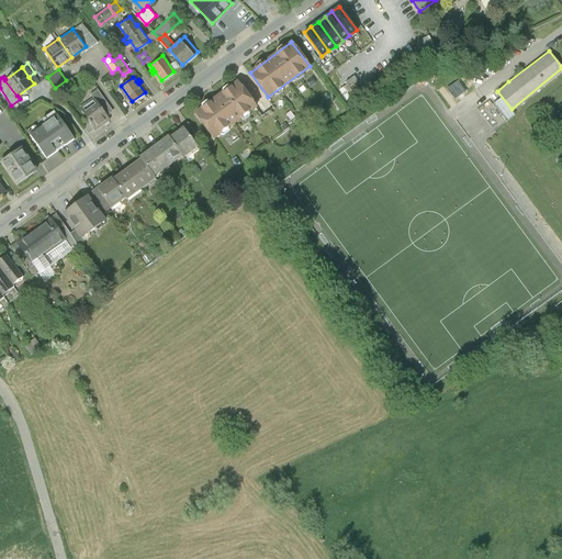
[(96,84),(101,92),(112,110),(120,105),(103,79),(96,84)]
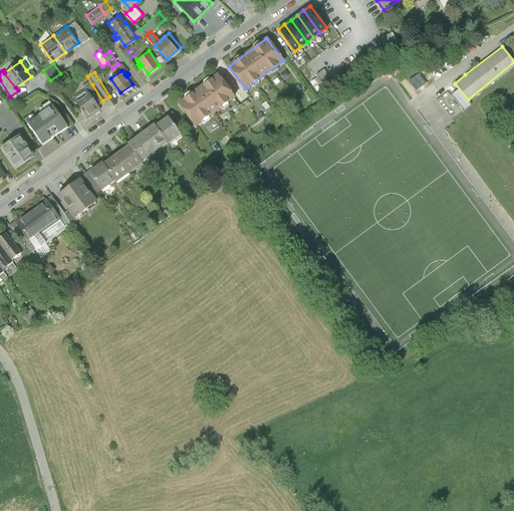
[(217,74),(179,102),(195,124),(233,96),(217,74)]
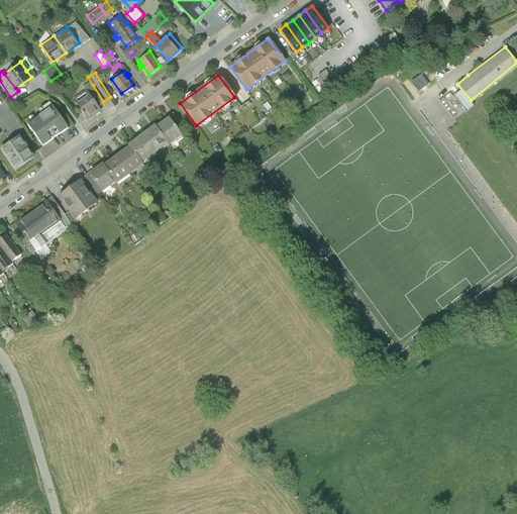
[(89,91),(75,101),(87,118),(100,108),(89,91)]
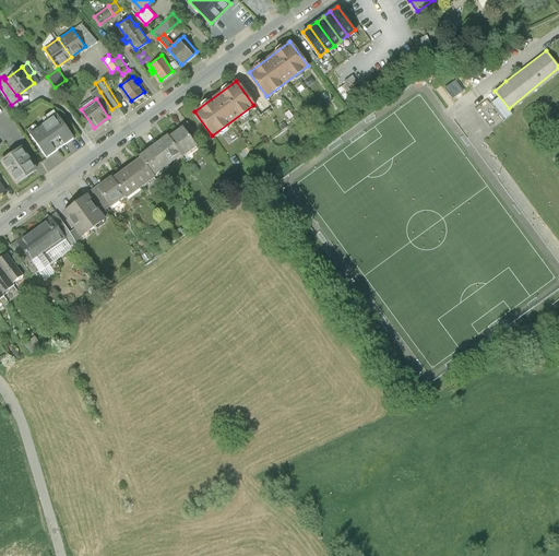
[(58,113),(30,132),(46,156),(74,137),(58,113)]
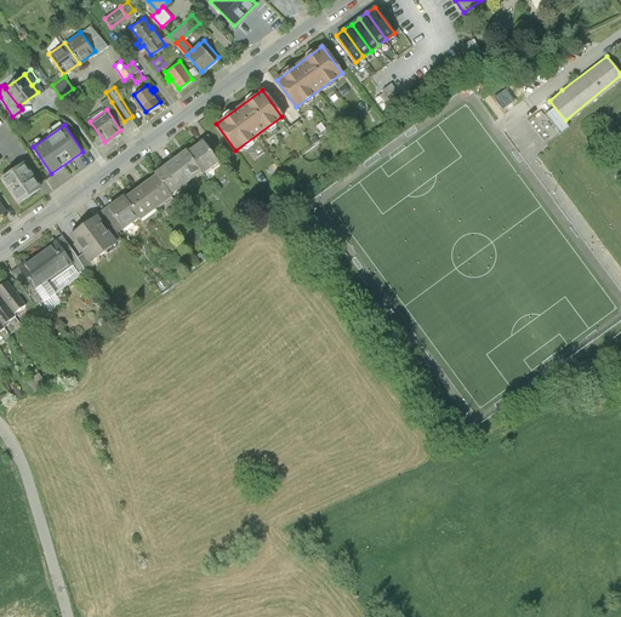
[(209,136),(204,140),(212,153),(218,148),(209,136)]
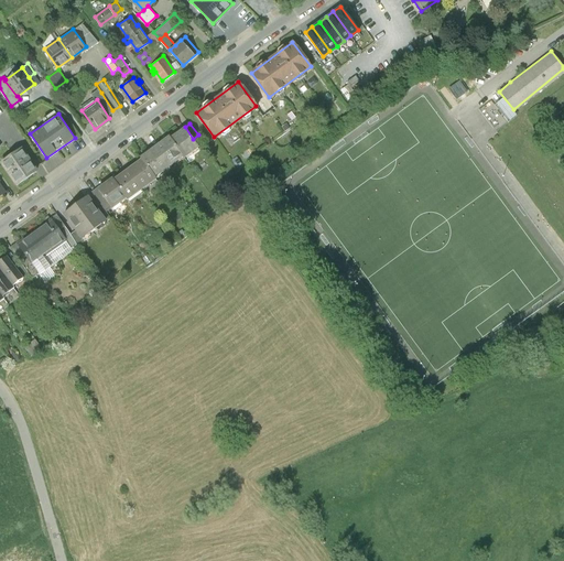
[(185,127),(171,138),(183,154),(184,157),(198,146),(193,139),(185,127)]
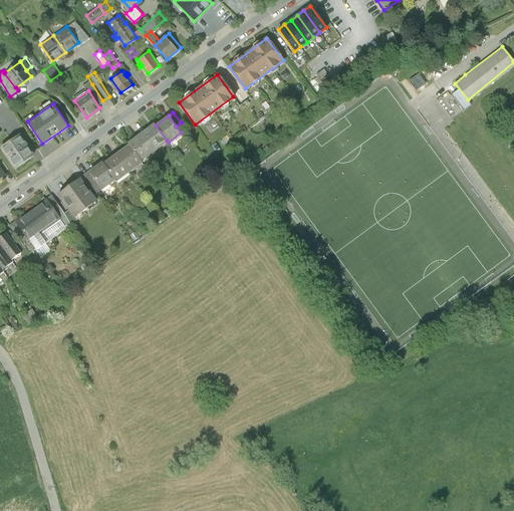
[(154,123),(141,134),(154,151),(167,141),(156,125),(154,123)]
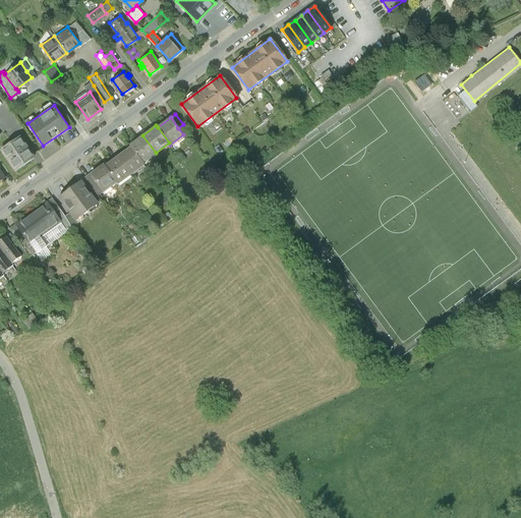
[(142,162),(156,153),(142,135),(129,145),(131,147),(142,162)]
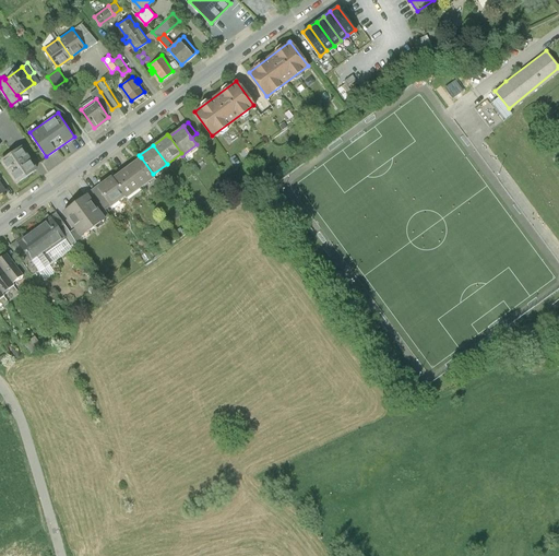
[(21,146),(1,161),(16,181),(36,168),(21,146)]
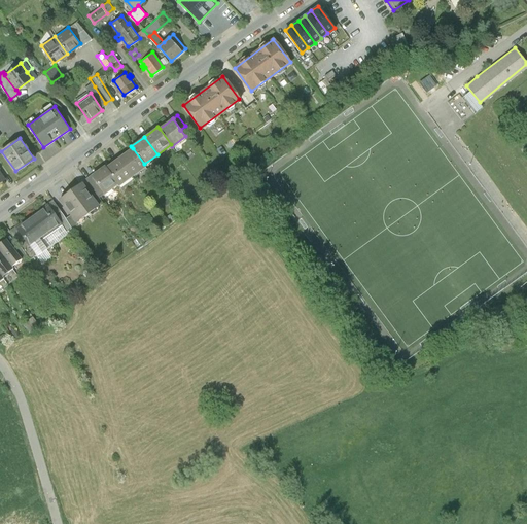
[(133,148),(119,158),(132,175),(145,165),(144,164),(133,148)]
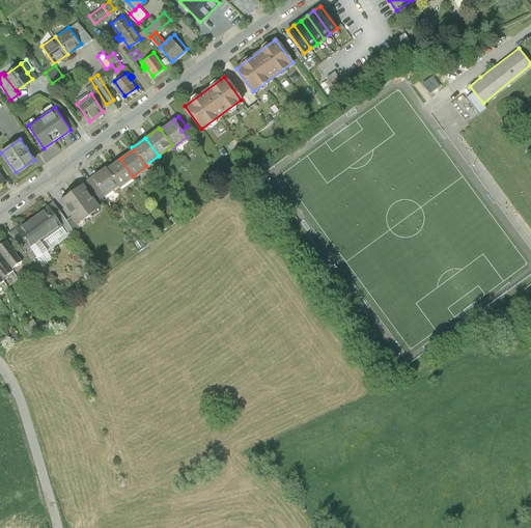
[(119,186),(133,176),(120,159),(107,169),(118,185),(119,186)]
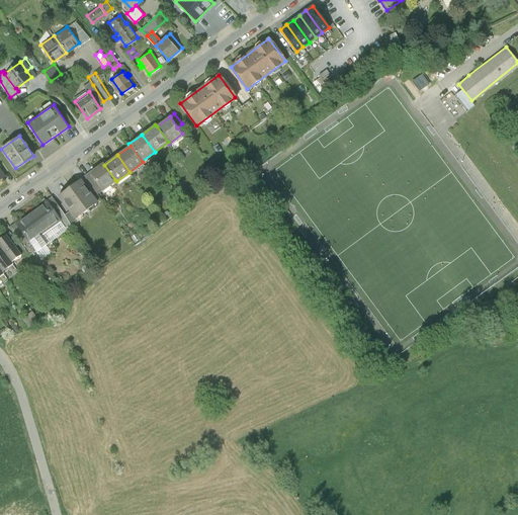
[(103,163),(90,172),(102,189),(115,180),(104,165),(103,163)]
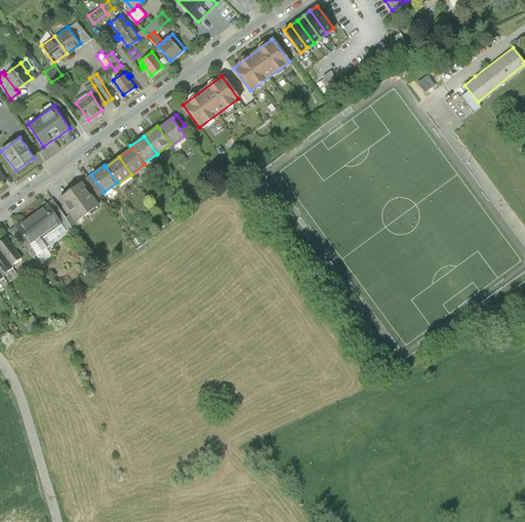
[(86,178),(95,191),(98,195),(104,192),(91,174),(86,178)]
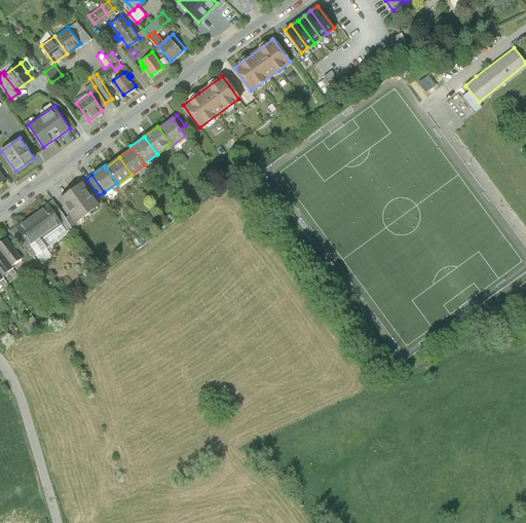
[(60,197),(71,214),(72,213),(76,219),(97,204),(90,195),(81,182),(60,197)]
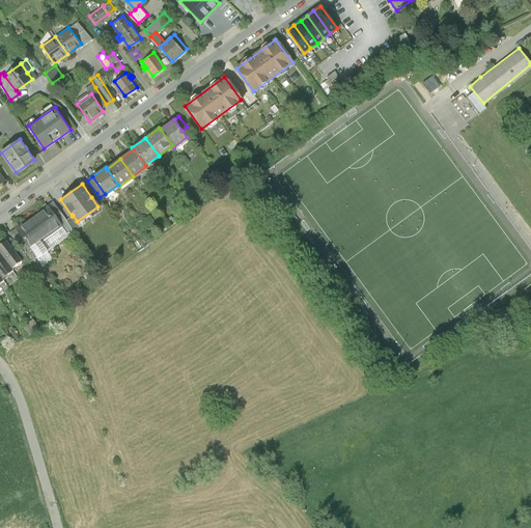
[(96,193),(91,197),(98,206),(99,207),(104,203),(100,197),(96,193)]
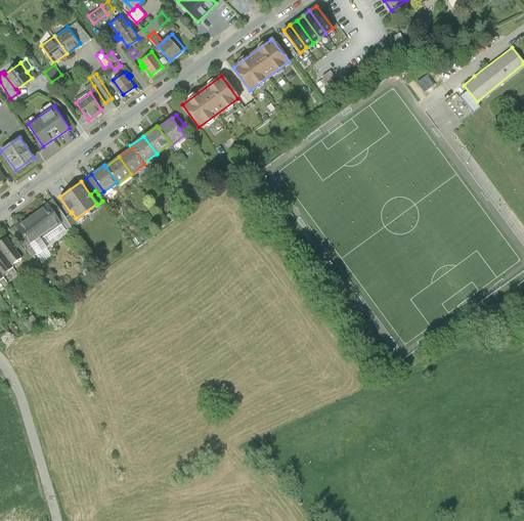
[(53,199),(47,203),(55,214),(60,221),(59,222),(66,230),(68,228),(72,225),(66,216),(63,213),(53,199)]
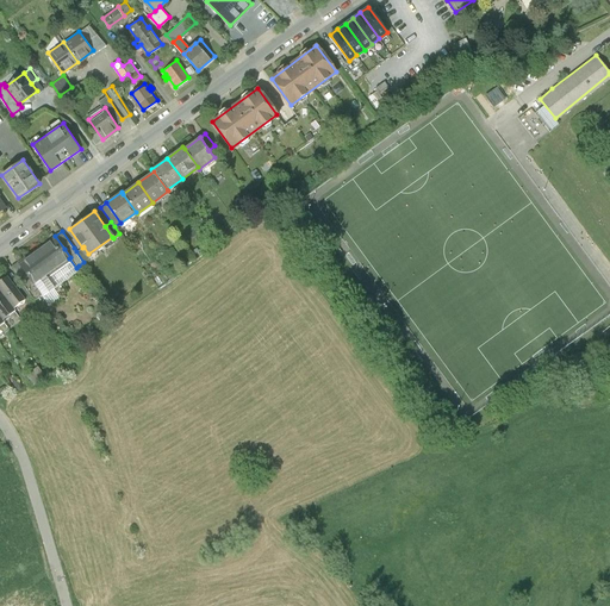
[(55,236),(37,249),(53,270),(69,258),(70,257),(64,249),(55,236)]
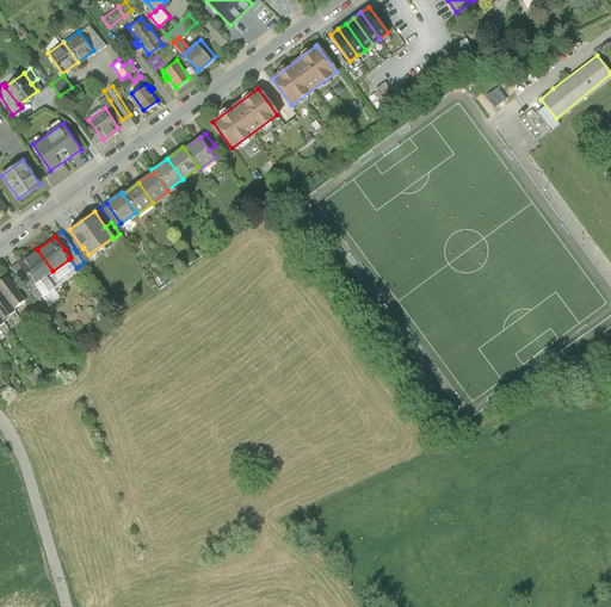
[(82,248),(76,252),(84,262),(84,264),(91,259),(88,254),(84,247),(82,248)]
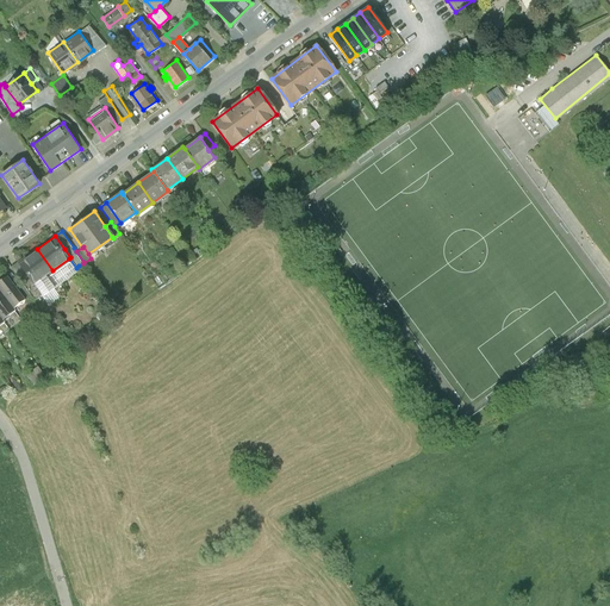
[(47,275),(53,270),(37,249),(19,262),(26,272),(43,295),(55,287),(54,286),(47,275)]
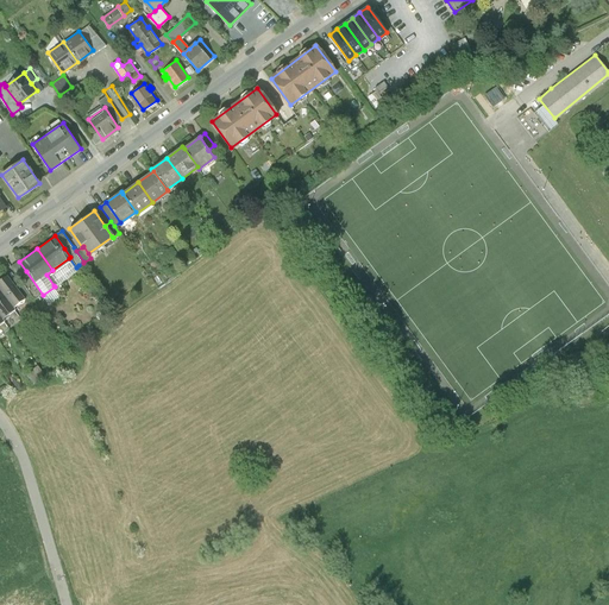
[(52,270),(46,275),(54,285),(81,268),(79,265),(76,268),(69,258),(52,270)]
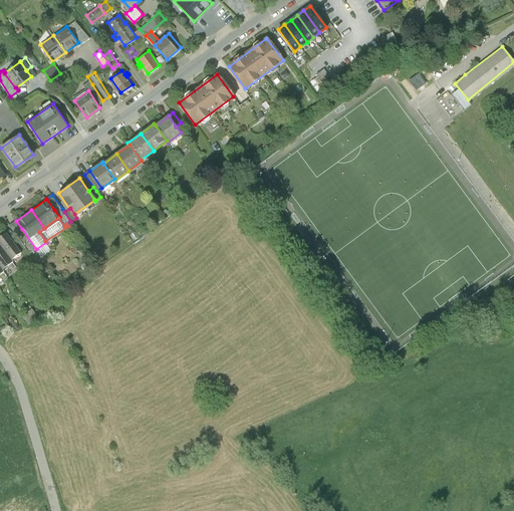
[(16,234),(22,229),(16,221),(10,225),(16,234)]
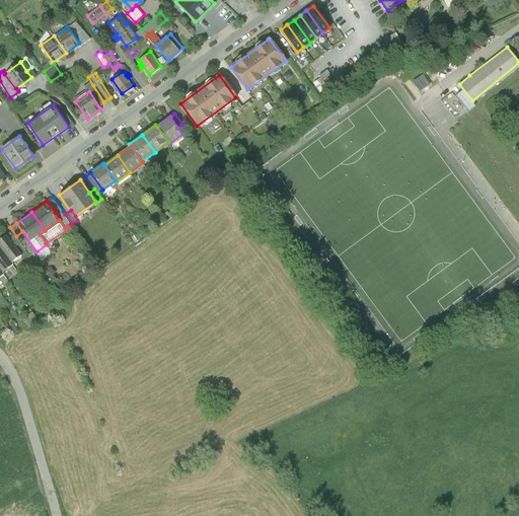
[(0,245),(12,262),(21,254),(6,234),(1,238),(0,236),(0,245)]
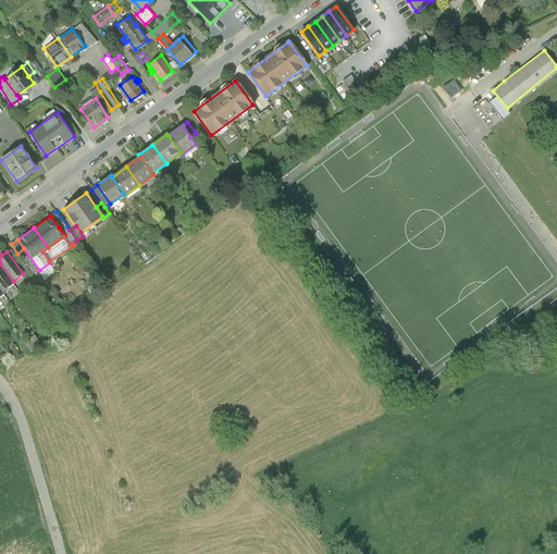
[(14,283),(13,281),(0,263),(0,287),(2,292),(14,283)]
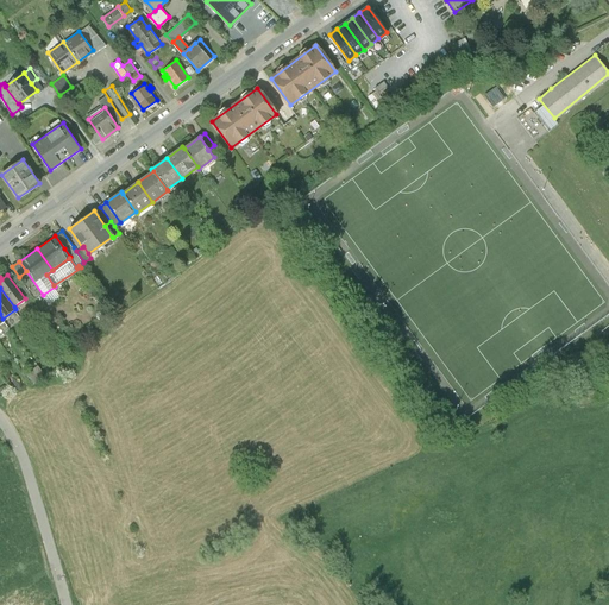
[(79,345),(73,338),(64,342),(70,351),(79,345)]
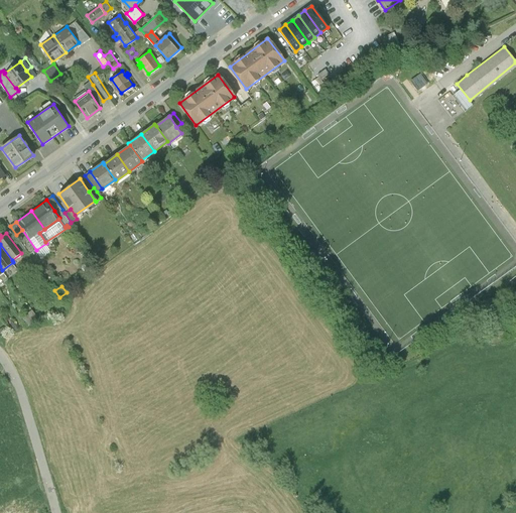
[(38,317),(33,309),(28,312),(34,321),(38,317)]
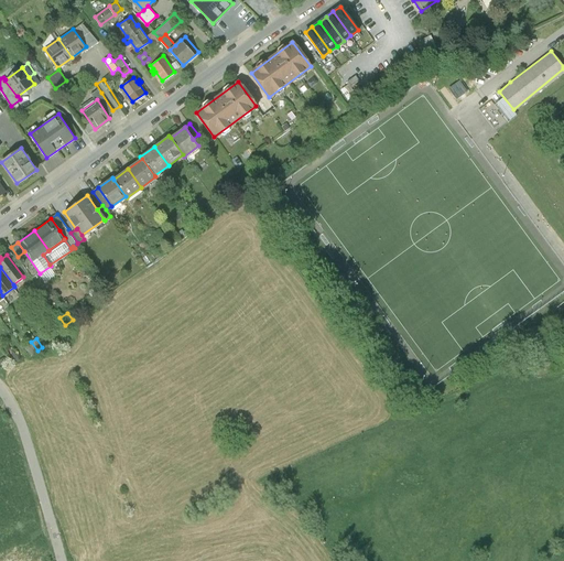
[(14,348),(10,352),(15,359),(21,357),(14,348)]
